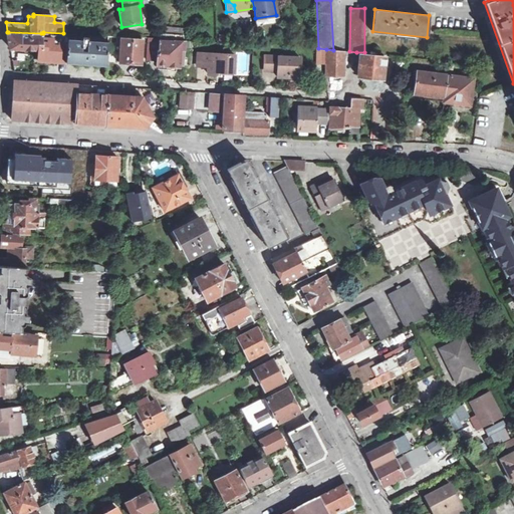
[(276,15),(255,18),(256,26),(263,25),(268,19),(276,18),(276,15)]
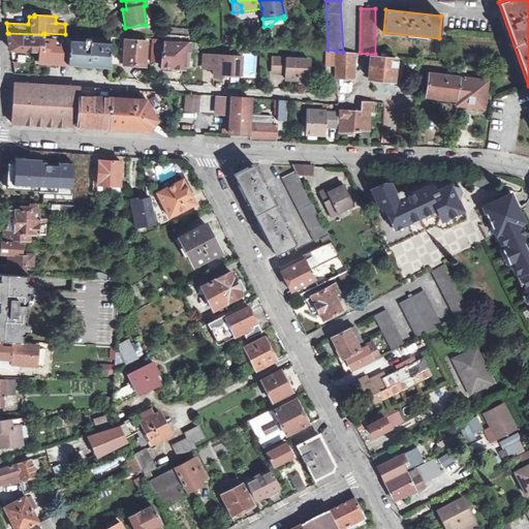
[(294,47),(293,21),(285,21),(285,47),(294,47)]
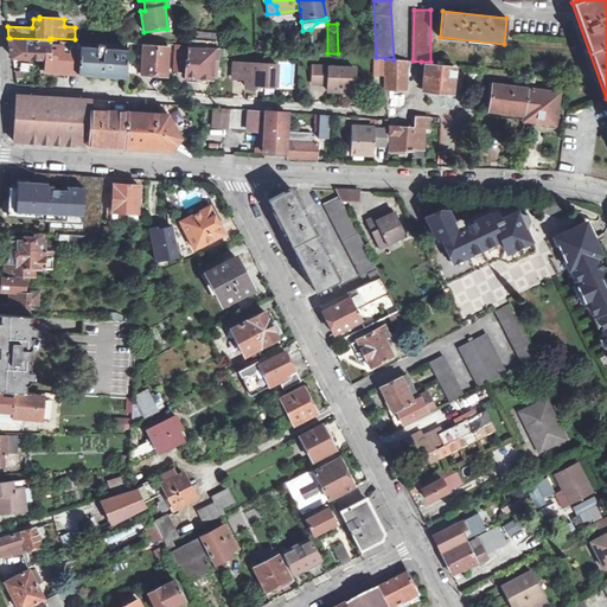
[(49,39),(10,38),(12,57),(25,58),(46,59),(49,39)]
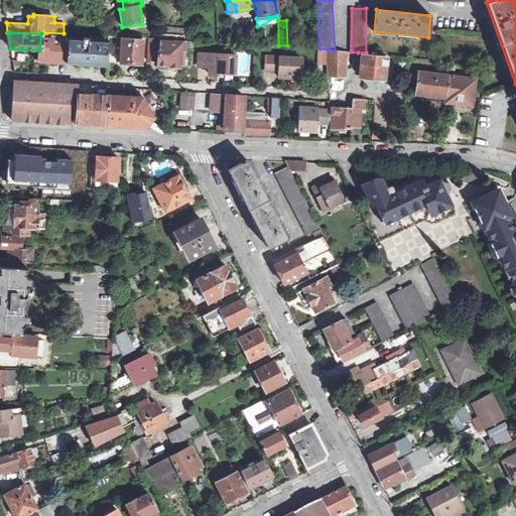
[(43,33),(41,33),(39,50),(38,60),(52,61),(68,62),(70,39),(70,33),(63,33),(43,32),(43,33)]
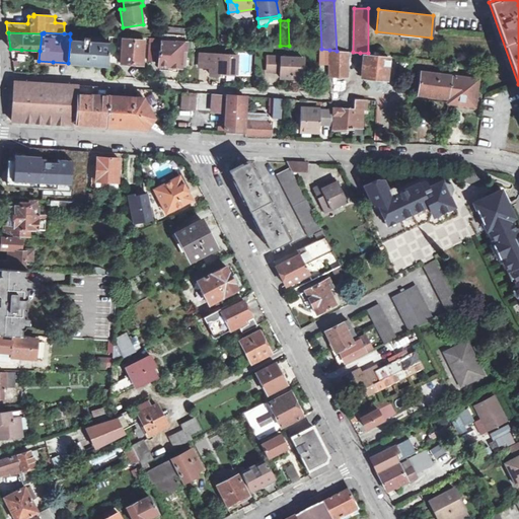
[(122,49),(123,40),(123,36),(109,35),(108,43),(117,44),(117,49),(122,49)]
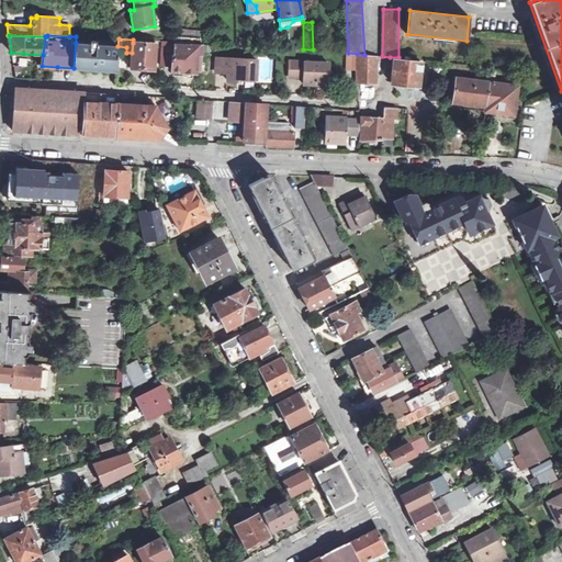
[(202,71),(203,44),(161,41),(159,66),(170,67),(170,72),(173,72),(173,76),(179,76),(183,76),(184,71),(190,71),(194,72),(194,70),(202,71)]
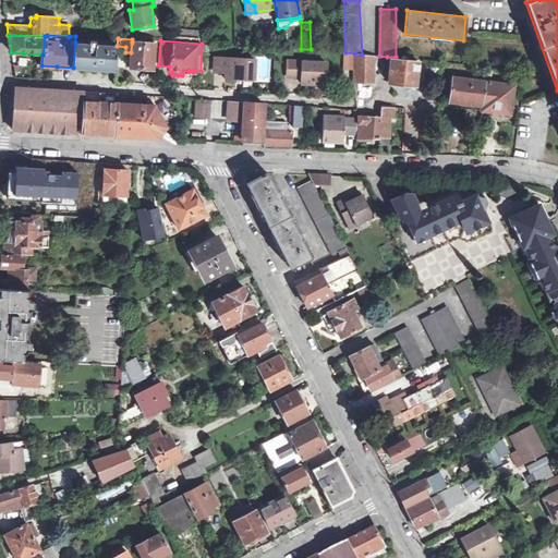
[(117,46),(75,43),(73,68),(91,69),(116,71),(117,46)]
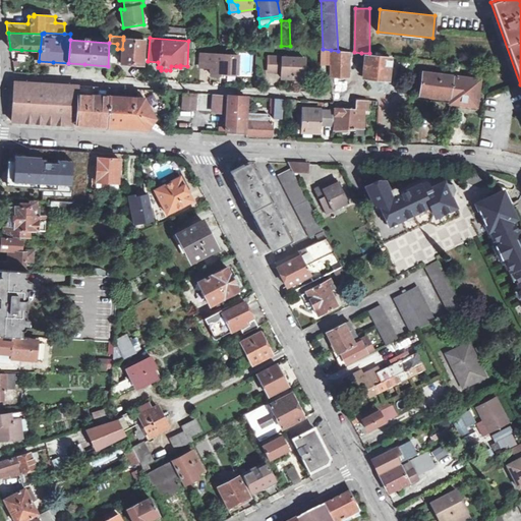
[(142,65),(143,41),(123,40),(122,49),(117,49),(117,54),(119,54),(118,64),(128,64),(142,65)]
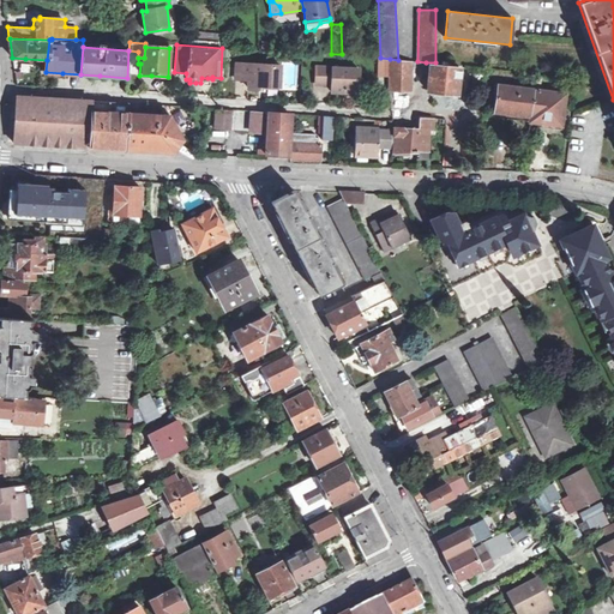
[(379,74),(390,74),(390,59),(380,58),(379,74)]
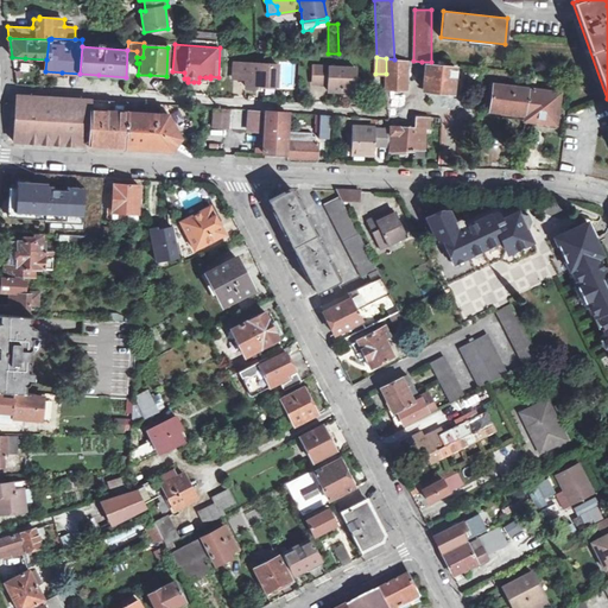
[(386,74),(385,76),(406,76),(406,61),(394,59),(386,58),(386,74)]
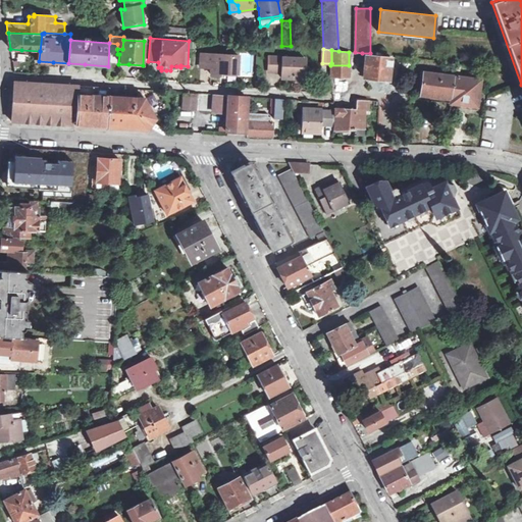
[(238,72),(239,55),(203,53),(202,66),(212,66),(211,73),(217,73),(221,73),(221,71),(238,72)]
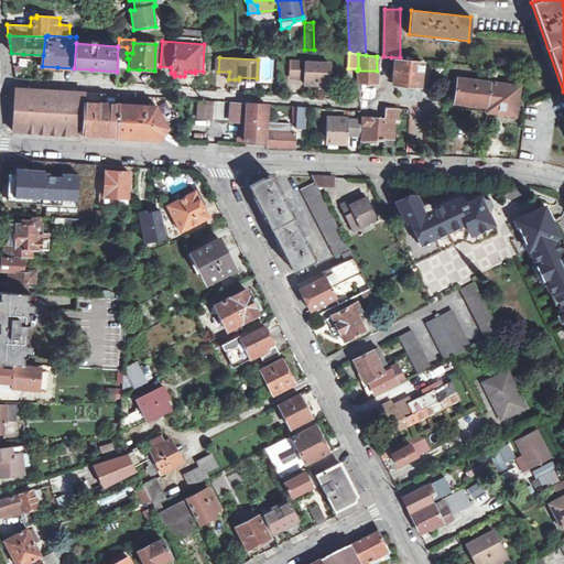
[(426,67),(427,62),(396,58),(393,82),(421,84),(422,67),(426,67)]
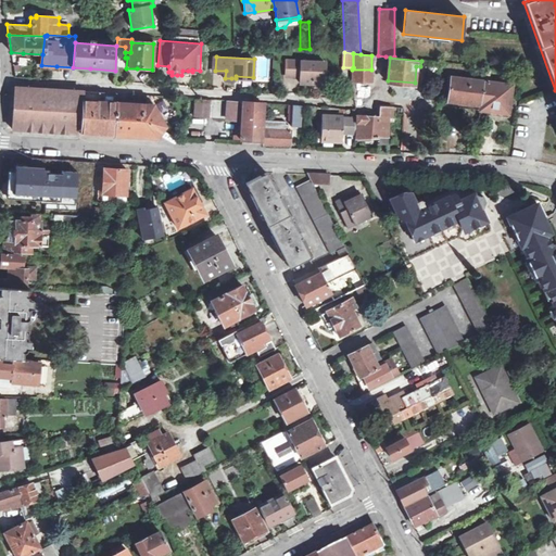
[(324,80),(325,63),(287,61),(286,75),(300,76),(300,83),(310,83),(314,83),(314,79),(324,80)]
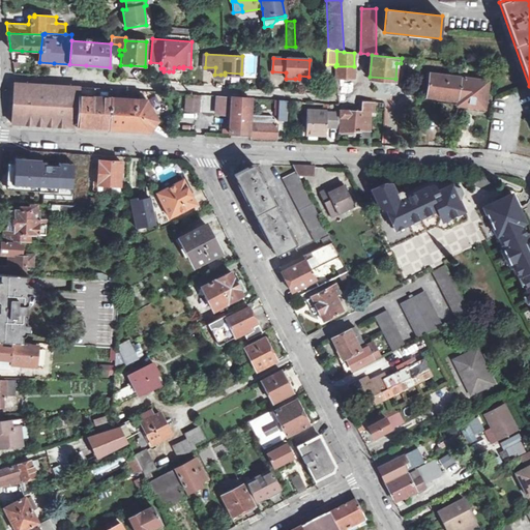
[(354,78),(354,66),(335,66),(336,78),(354,78)]
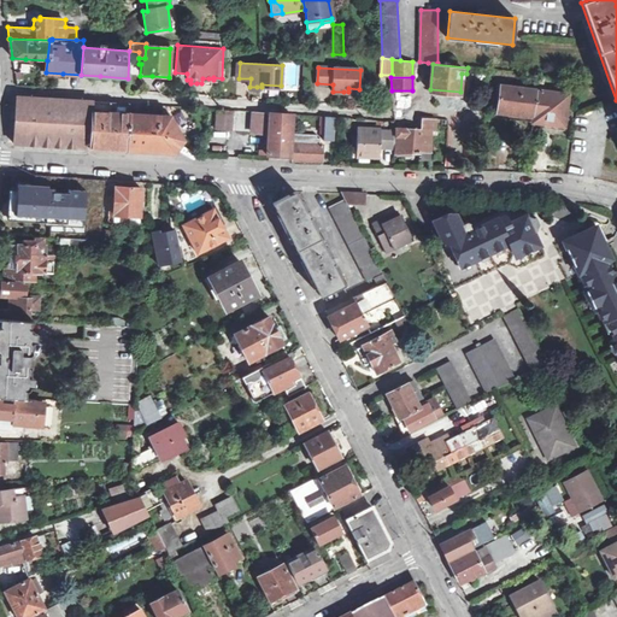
[(533,117),(536,90),(501,86),(498,112),(516,115),(533,117)]
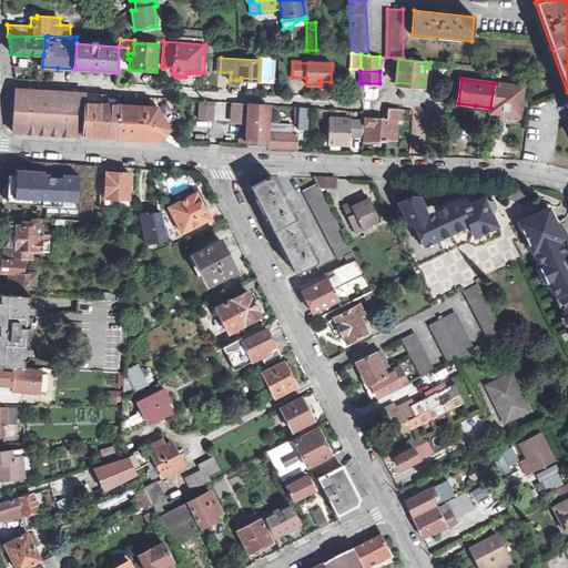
[(519,115),(524,87),(494,83),(490,108),(489,112),(505,113),(519,115)]
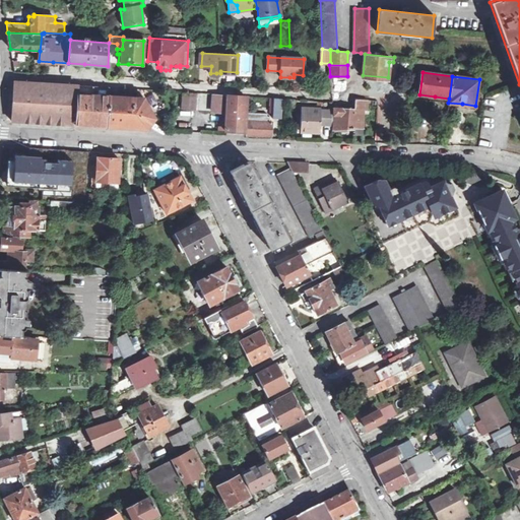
[(51,84),(14,81),(13,102),(11,121),(55,124),(75,125),(78,85),(51,84)]
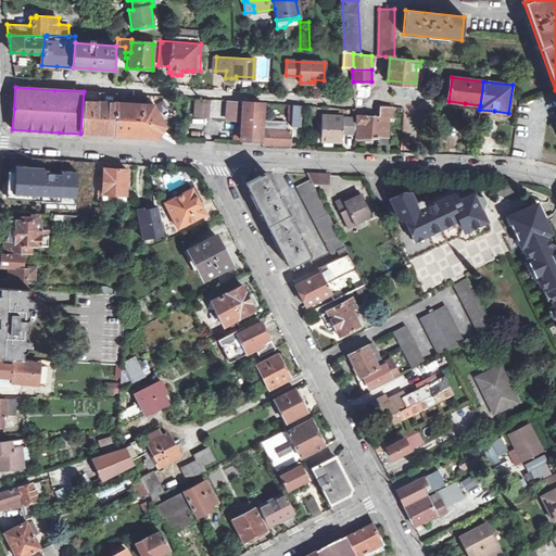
[(90,95),(84,91),(80,134),(96,135),(114,135),(116,102),(117,93),(110,96),(97,95),(90,95)]
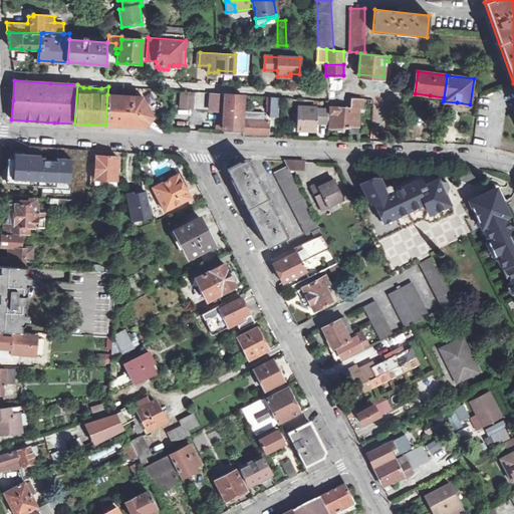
[(139,88),(132,87),(132,90),(136,90),(136,96),(142,96),(139,88)]
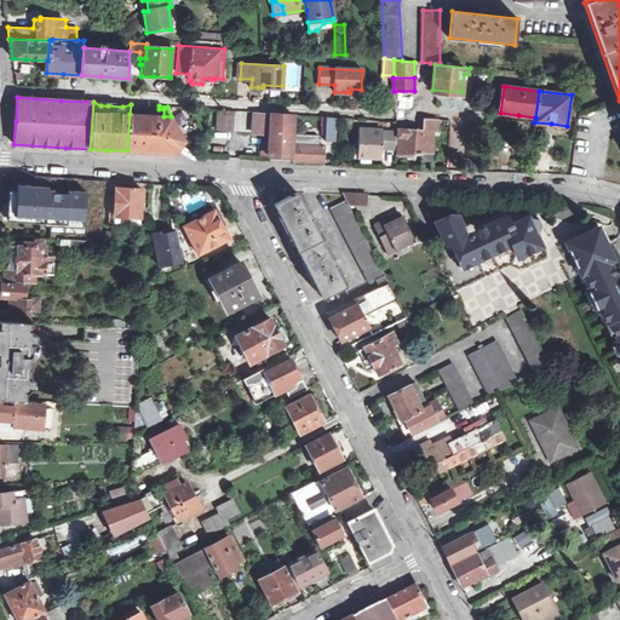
[(228,110),(218,109),(217,130),(231,131),(233,110),(228,110)]
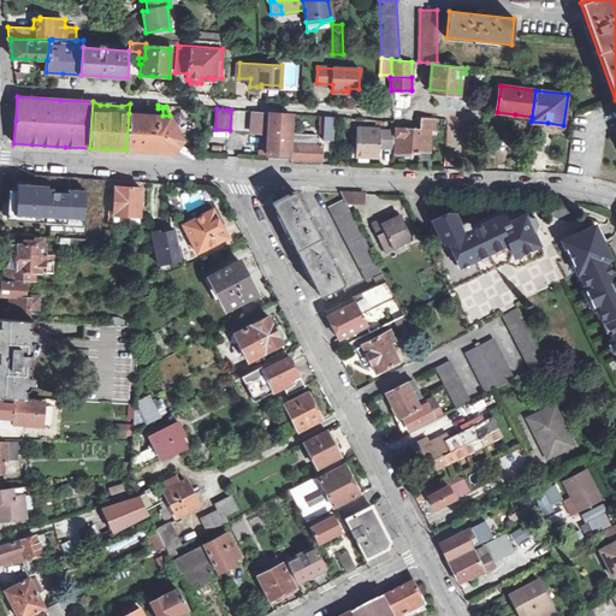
[(436,111),(403,110),(403,129),(421,129),(422,118),(436,119),(436,111)]
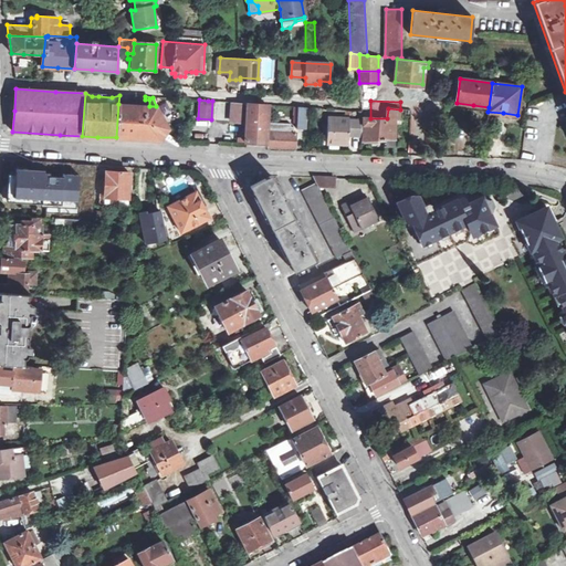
[(248,105),(232,104),(231,121),(239,122),(247,122),(245,143),(264,144),(268,144),(268,130),(269,125),(270,104),(248,103),(248,105)]
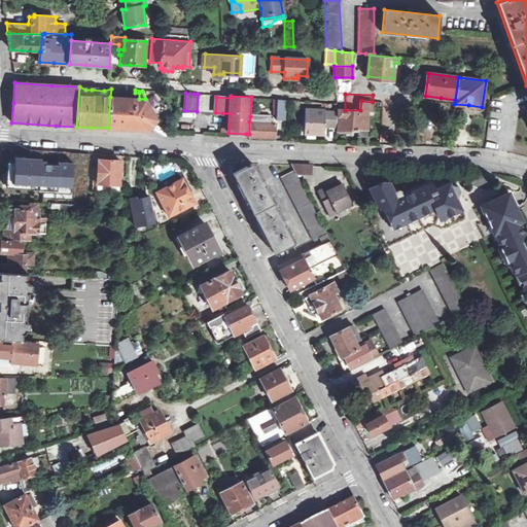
[(130,98),(110,97),(108,128),(131,130),(149,131),(156,119),(145,99),(139,99),(130,98)]
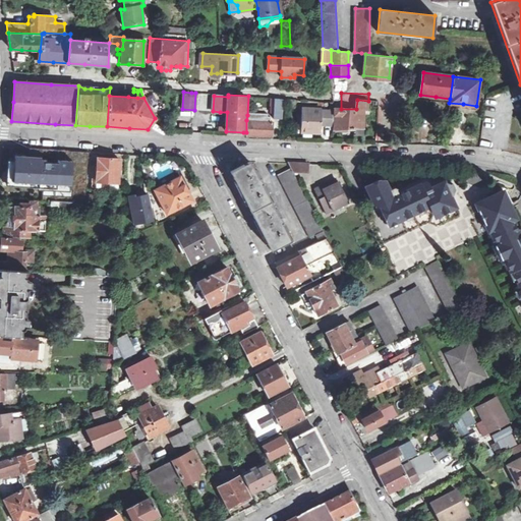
[(281,119),(283,98),(275,97),(274,103),(271,103),(270,118),(281,119)]
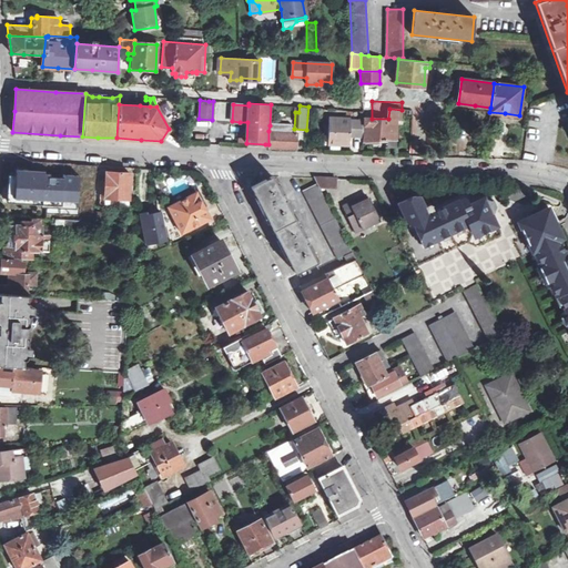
[(401,120),(402,110),(389,109),(388,119),(372,119),(364,118),(365,141),(383,141),(396,140),(396,131),(397,120),(401,120)]
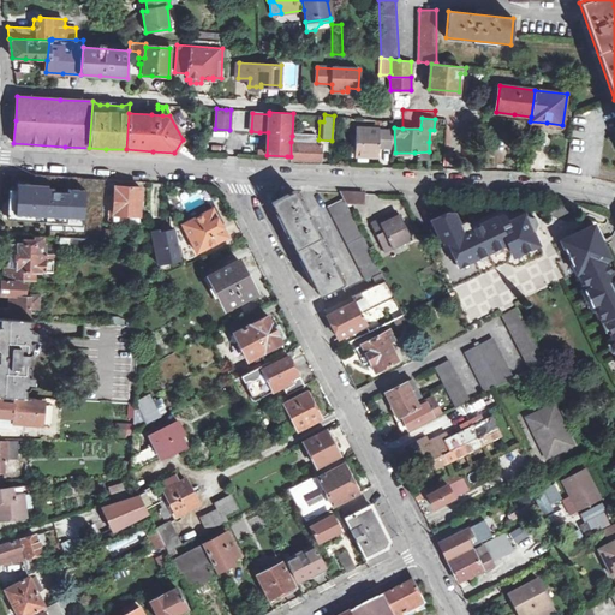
[(390,130),(357,127),(356,155),(365,156),(378,156),(378,144),(390,145),(390,130)]
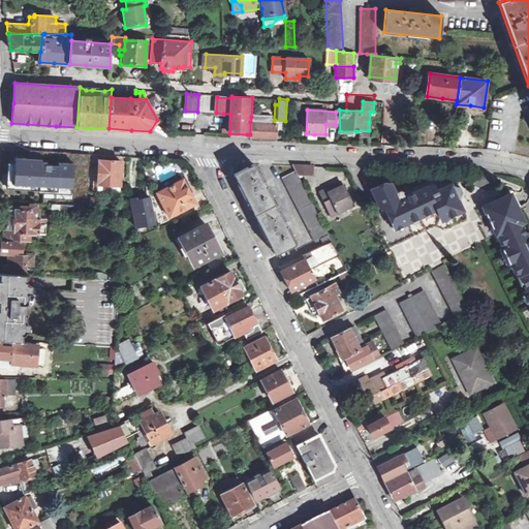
[(277,124),(250,122),(250,134),(250,137),(262,138),(276,138),(277,124)]
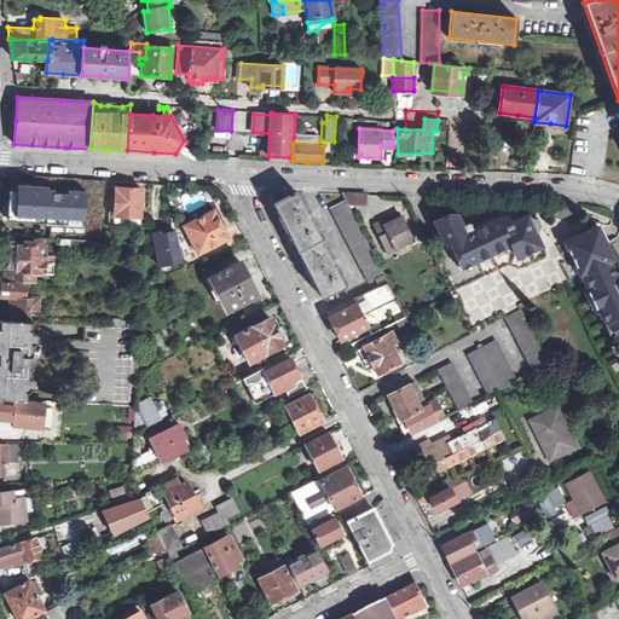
[(102,179),(103,171),(85,168),(85,175),(102,179)]
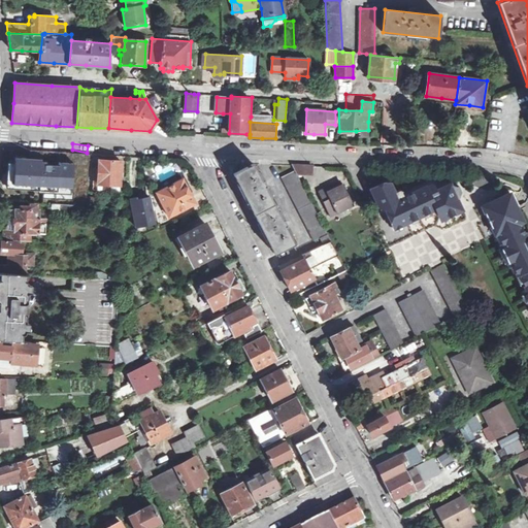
[(3,161),(1,190),(74,195),(73,204),(87,205),(91,156),(67,154),(33,152),(32,162),(3,161)]
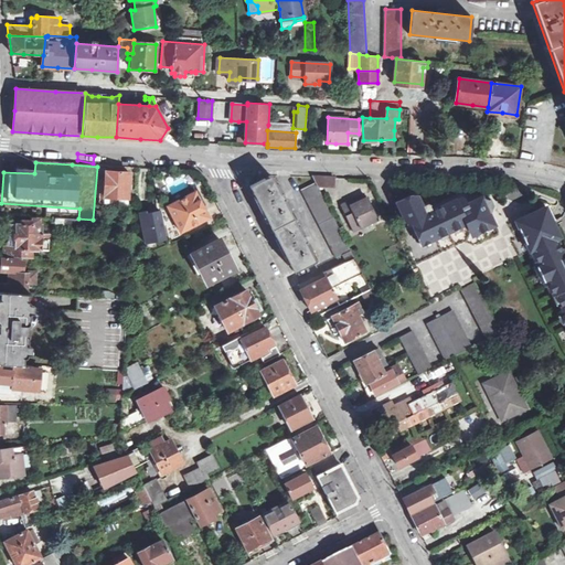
[(106,172),(103,171),(102,180),(100,180),(99,194),(105,194),(105,196),(128,198),(128,189),(131,189),(132,172),(117,172),(106,171),(106,172)]
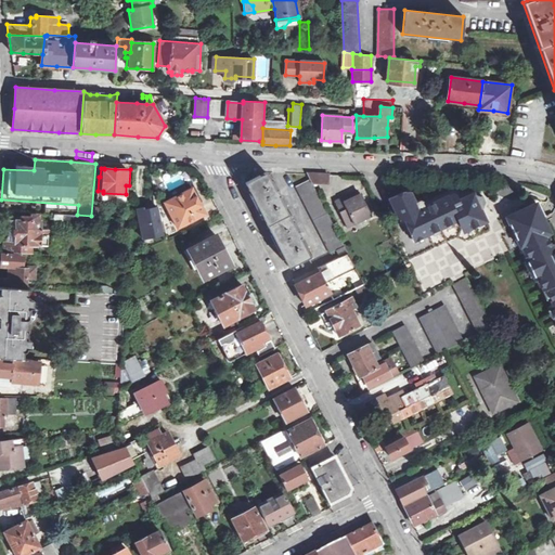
[(266,172),(245,183),(257,206),(280,248),(289,268),(310,259),(300,239),(304,237),(299,230),(297,231),(279,197),(281,195),(278,189),(275,190),(266,172)]
